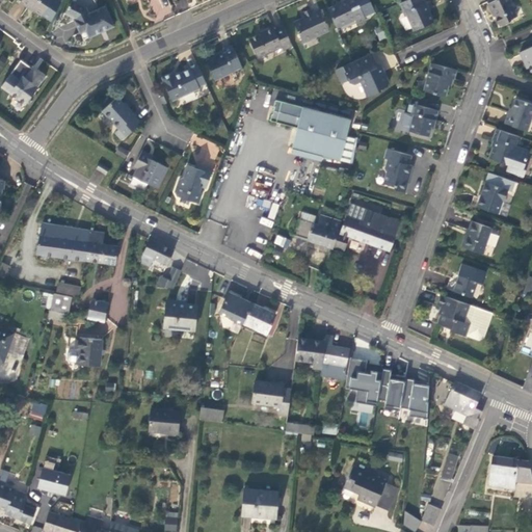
[(21,0),(21,2),(27,7),(32,10),(33,9),(42,16),(52,0),(21,0)]
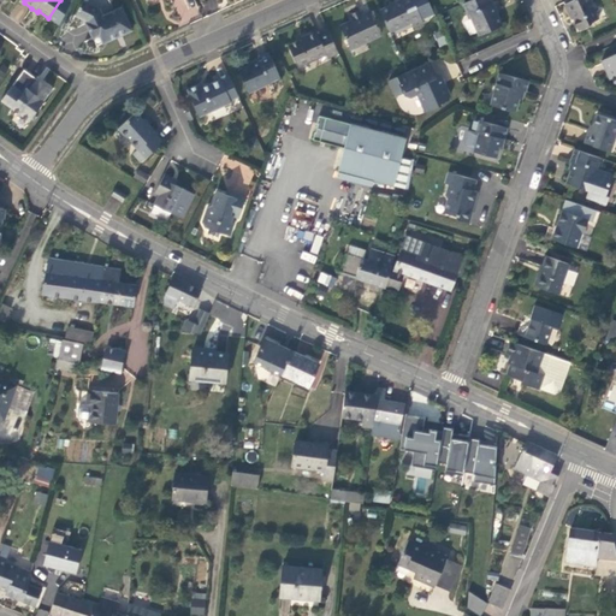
[(104,42),(132,29),(122,6),(104,15),(100,7),(83,0),(82,0),(76,16),(89,21),(87,22),(90,30),(93,37),(100,34),(104,42)]
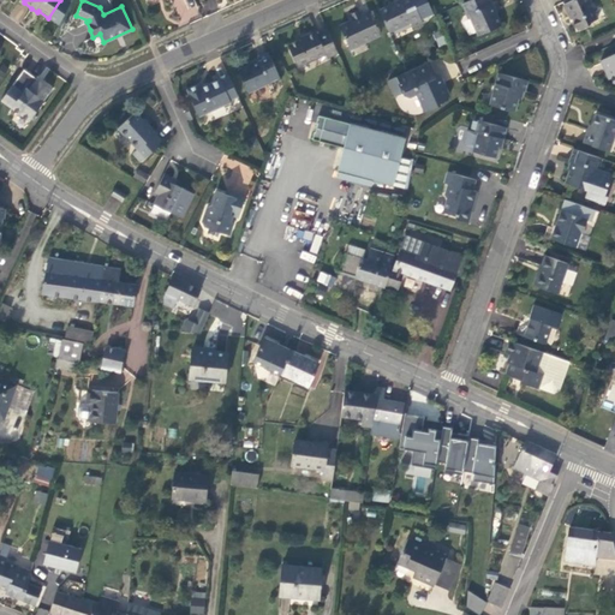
[(389,5),(380,9),(389,31),(411,22),(412,25),(423,22),(412,0),(399,0),(399,1),(394,0),(393,0),(392,1),(388,3),(389,5)]
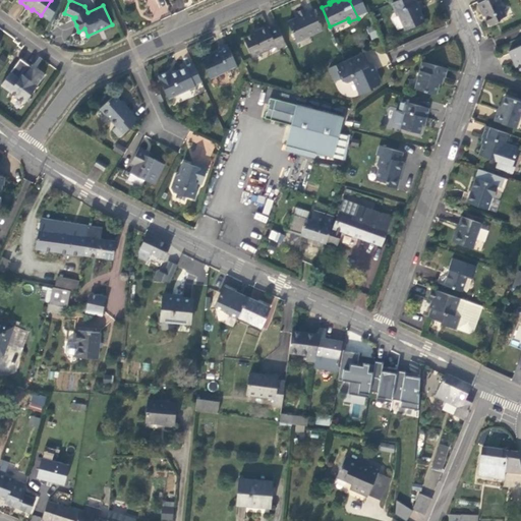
[(416,2),(415,0),(395,0),(392,2),(396,11),(398,10),(406,29),(424,20),(420,9),(417,4),(416,2)]
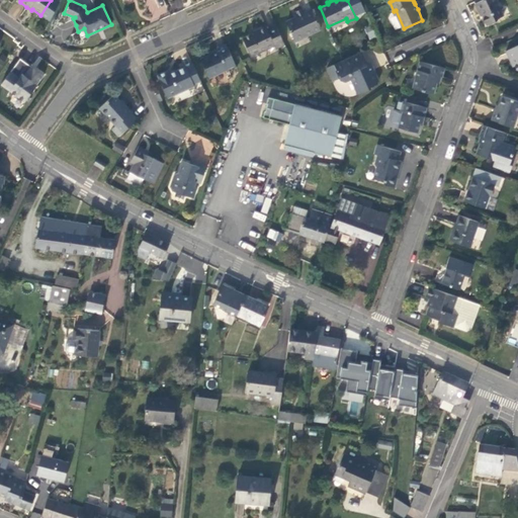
[(494,0),(481,0),(476,2),(479,10),(481,9),(487,24),(496,20),(496,18),(501,15),(494,0)]
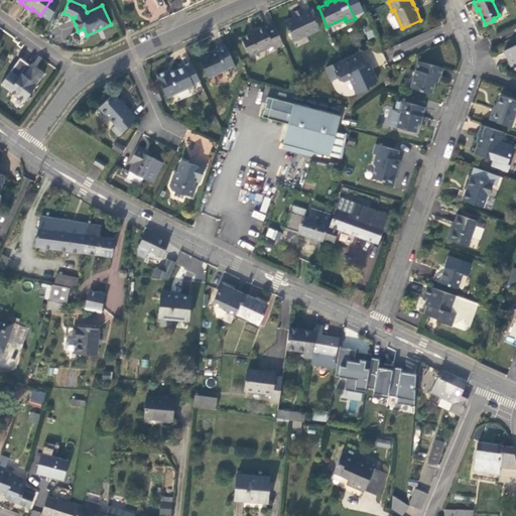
[(295,43),(320,31),(311,11),(304,15),(303,11),(298,13),(295,15),(297,19),(287,24),(295,43)]
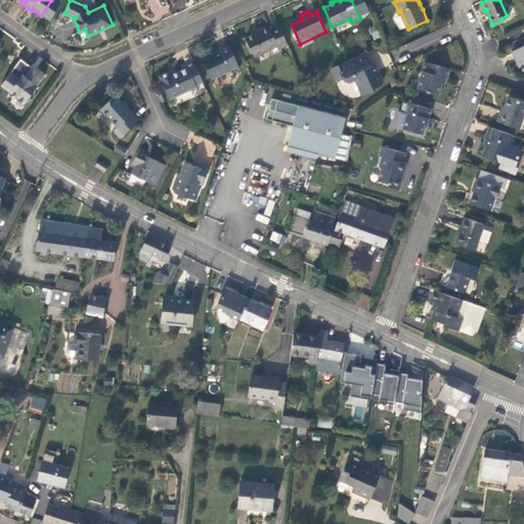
[(278,48),(289,44),(279,25),(270,29),(269,26),(263,28),(260,29),(261,31),(246,38),(254,55),(277,45),(278,48)]
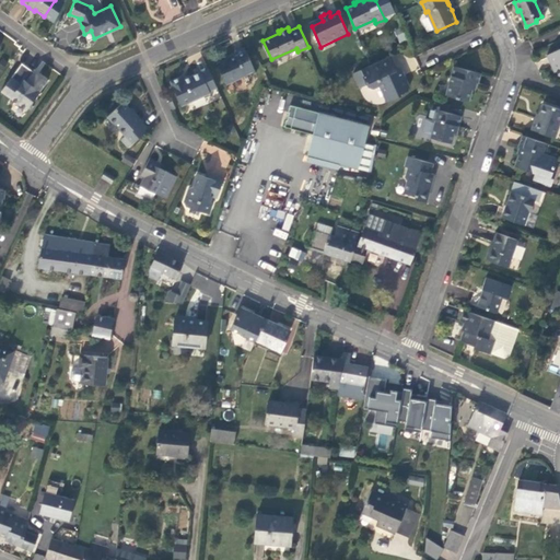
[(256,72),(245,48),(235,53),(236,55),(231,57),(218,63),(226,83),(245,74),(246,77),(256,72)]
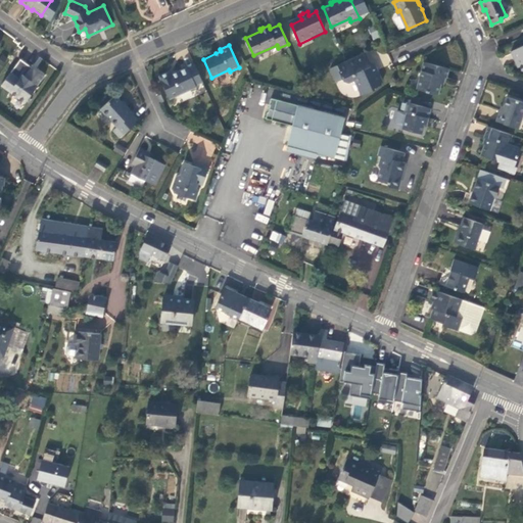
[(522,45),(512,51),(514,56),(516,60),(518,59),(522,69),(522,45)]
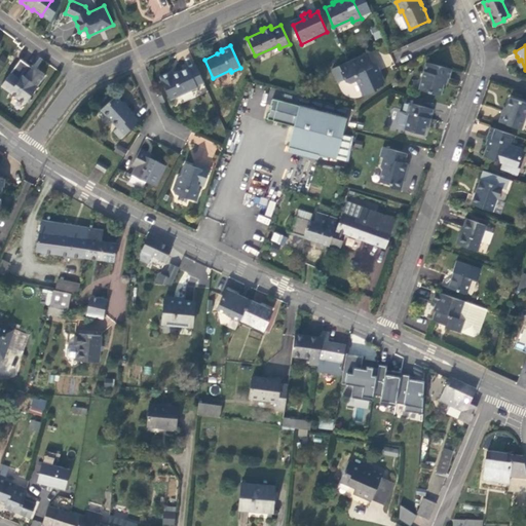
[(372,66),(369,58),(367,52),(332,69),(336,78),(343,75),(345,78),(345,80),(348,82),(350,82),(358,79),(363,90),(365,95),(377,88),(377,87),(384,84),(384,81),(380,72),(379,70),(372,73),(370,67),(372,66)]
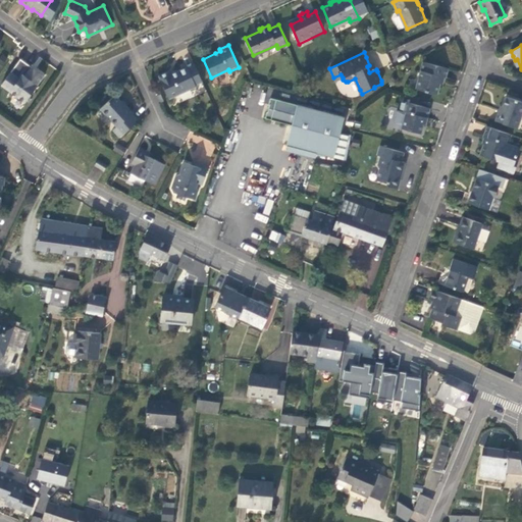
[(24,103),(44,76),(36,71),(34,73),(30,70),(32,68),(27,64),(20,59),(1,86),(24,103)]
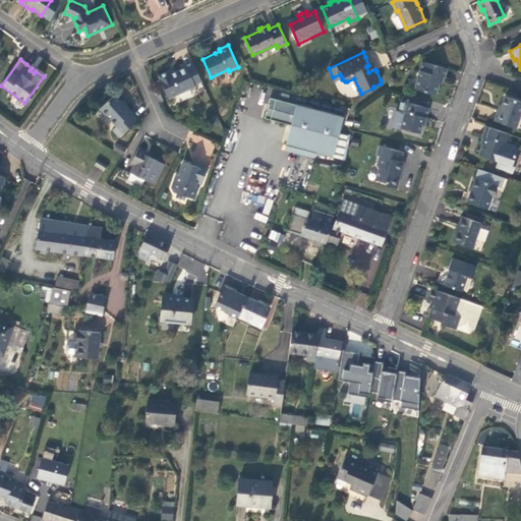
[(447,67),(422,61),(415,88),(436,94),(439,83),(441,75),(445,76),(447,67)]
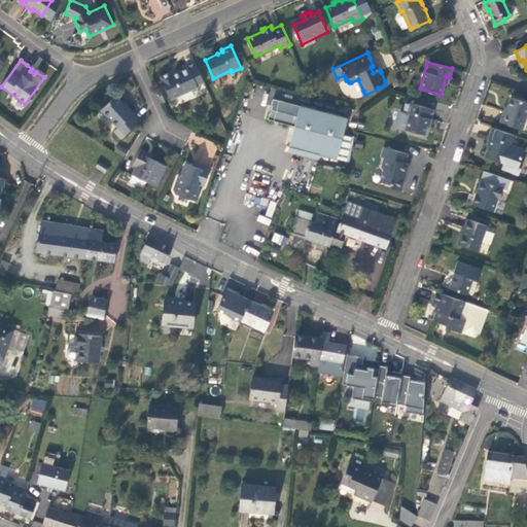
[(377,64),(373,66),(371,67),(373,73),(380,70),(377,64)]
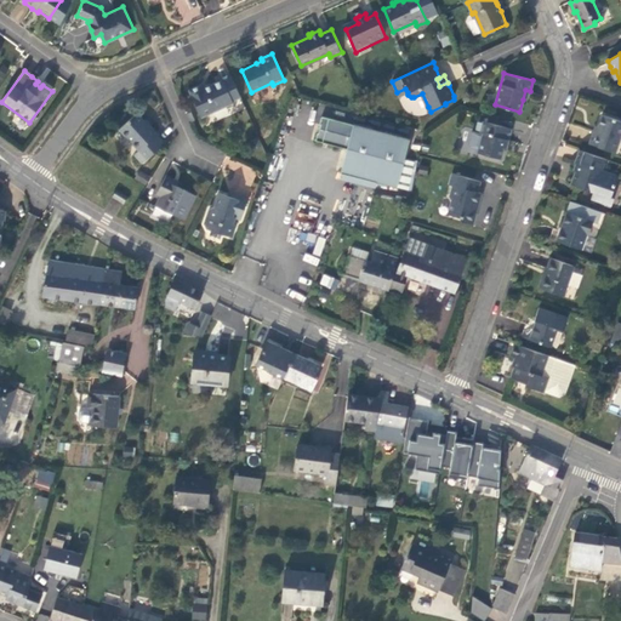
[(232,100),(240,96),(232,78),(223,80),(222,79),(212,83),(203,87),(201,84),(189,90),(201,115),(232,102),(232,100)]
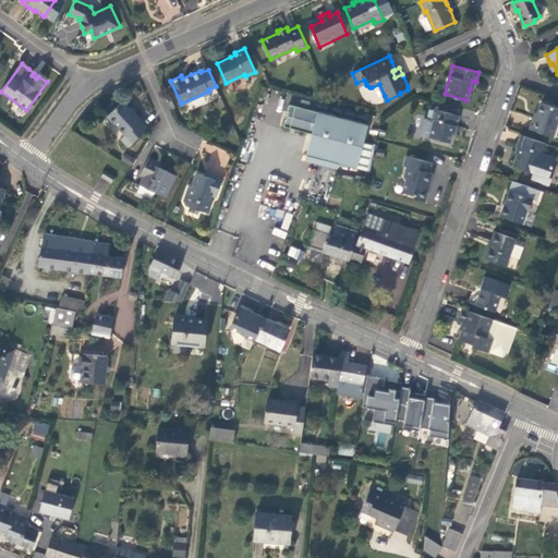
[(122,101),(108,116),(125,135),(121,138),(129,146),(144,132),(144,131),(146,129),(141,121),(142,120),(137,116),(134,112),(133,113),(122,101)]
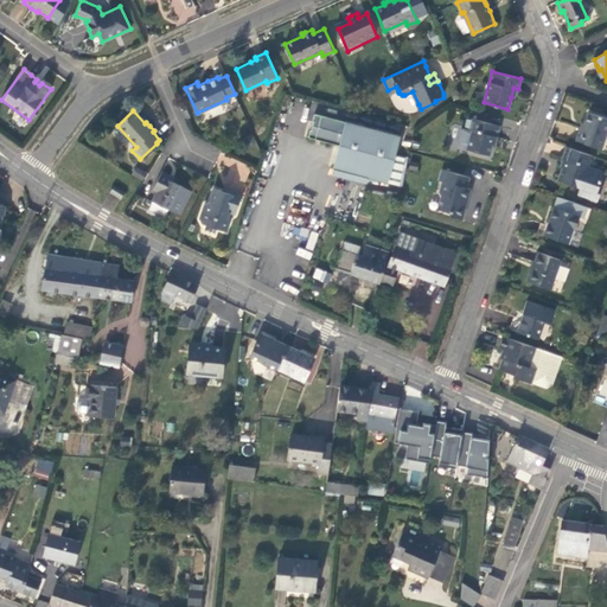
[(601,148),(606,131),(606,116),(589,112),(586,121),(583,128),(581,127),(577,140),(601,148)]
